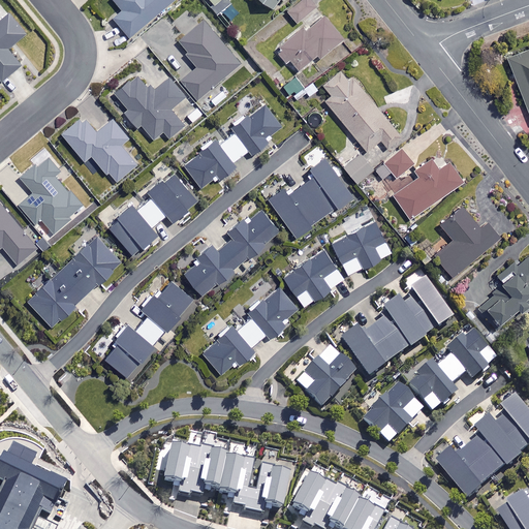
[(175,0),(115,0),(124,11),(115,20),(129,38),(175,0)]
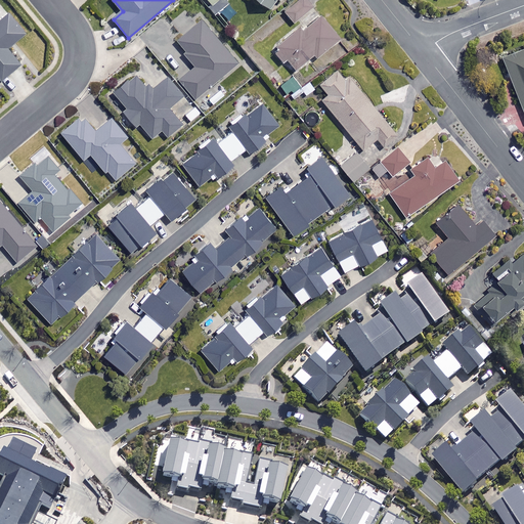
[(277,0),(258,0),(270,9),(277,0)]
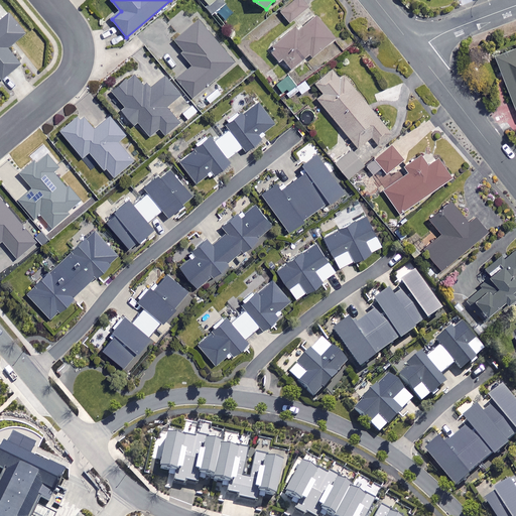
[(288,0),(279,7),(290,22),(309,8),(302,0),(288,0)]
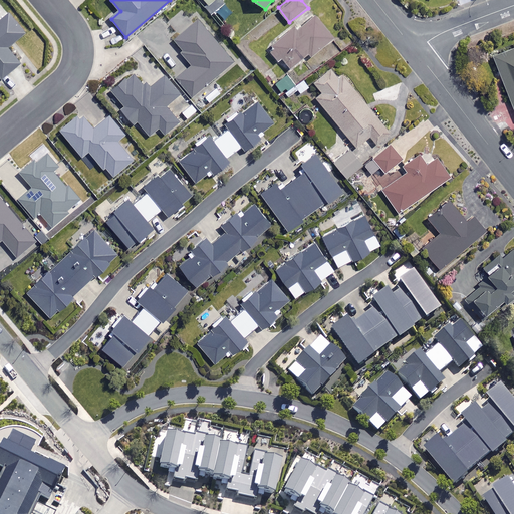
[(25,34),(0,2),(0,76),(2,79),(22,63),(9,47),(25,34)]
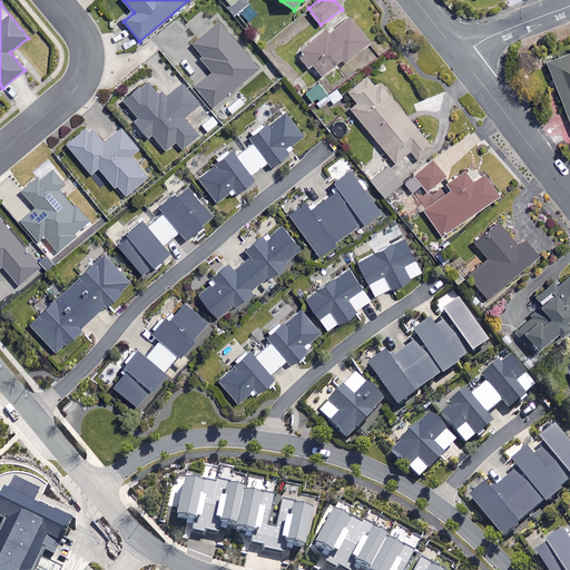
[(258,15),(249,5),(239,11),(248,22),(258,15)]
